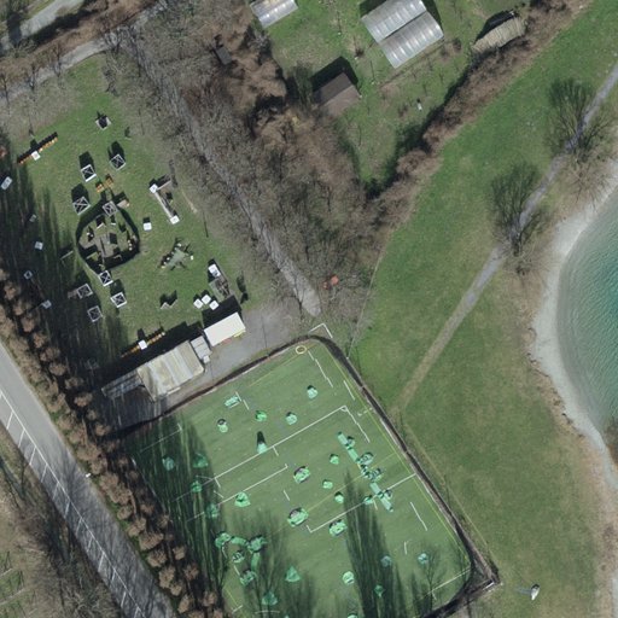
[(296,5),(292,0),(255,0),(250,4),(263,25),(296,5)]
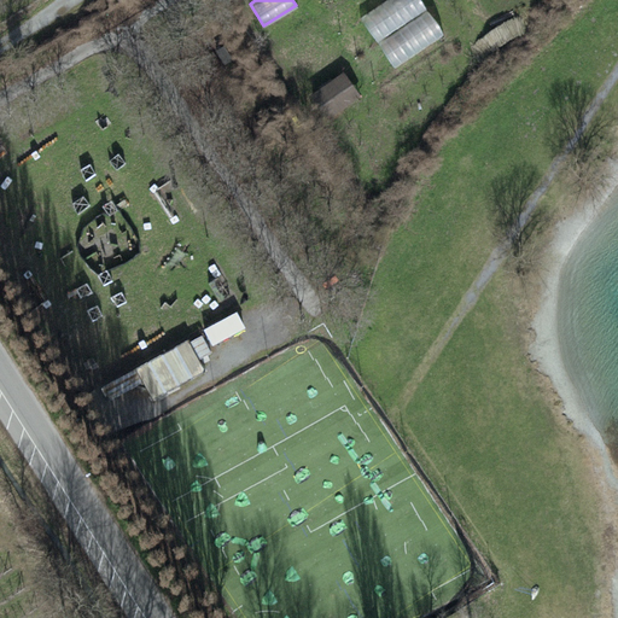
[(419,0),(386,0),(361,18),(379,44),(426,10),(419,0)]
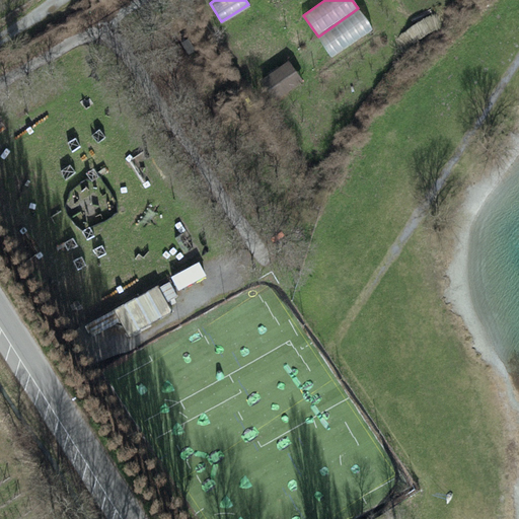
[(372,28),(358,8),(318,36),(332,57),(372,28)]
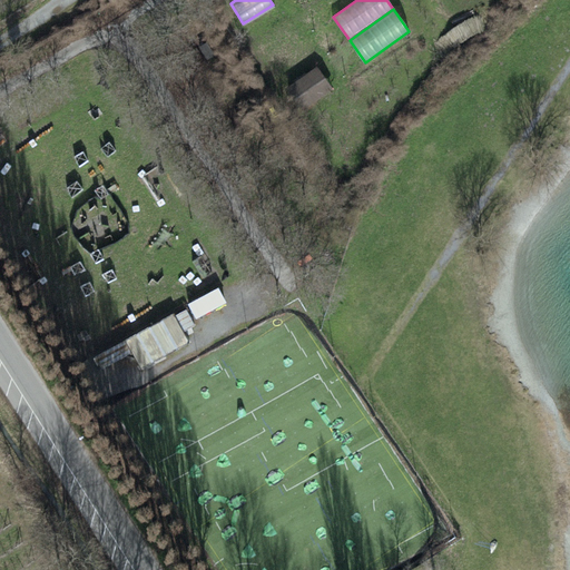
[(208,41),(199,47),(207,61),(216,57),(208,41)]
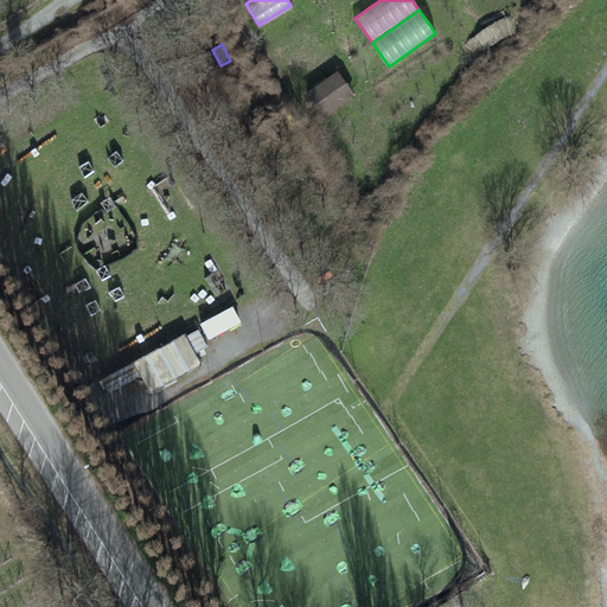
[(356,95),(338,70),(302,96),(320,120),(356,95)]
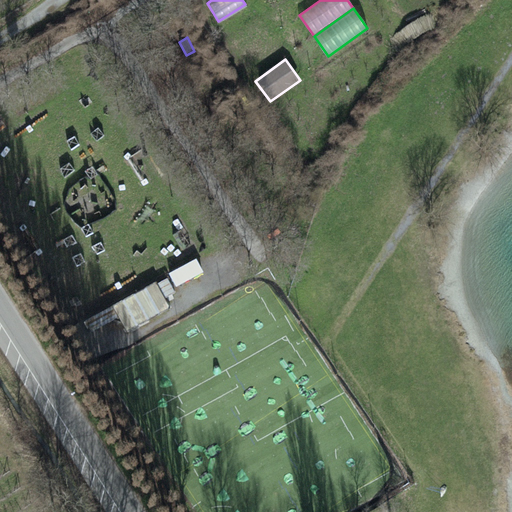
[(196,258),(170,273),(177,286),(203,271),(196,258)]
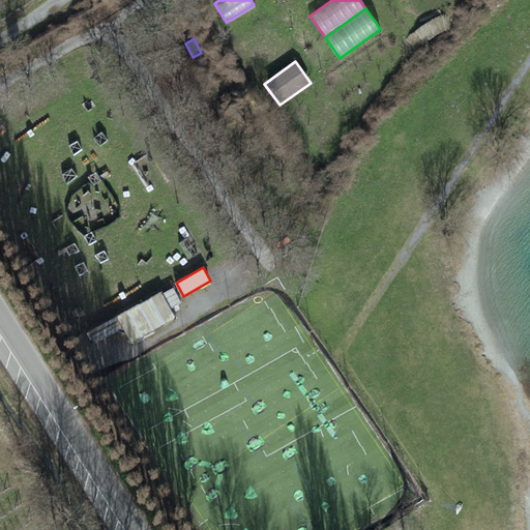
[(162,292),(117,317),(131,343),(176,318),(162,292)]
